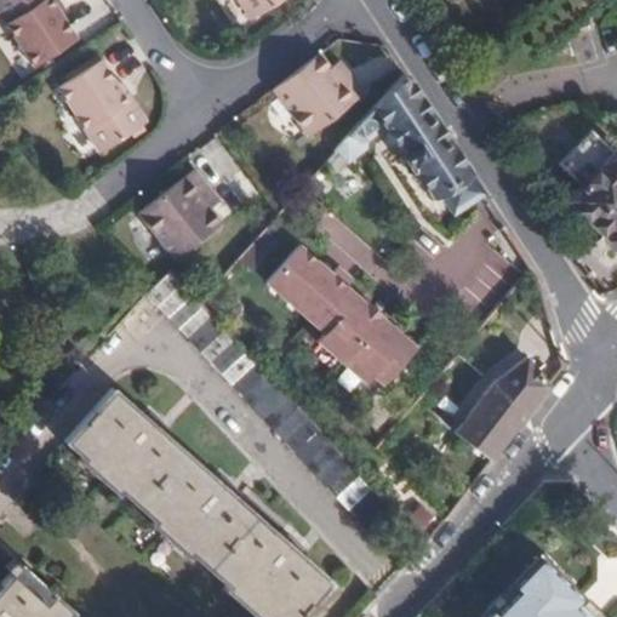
[(75,40),(58,15),(49,0),(0,0),(0,12),(34,67),(75,40)]
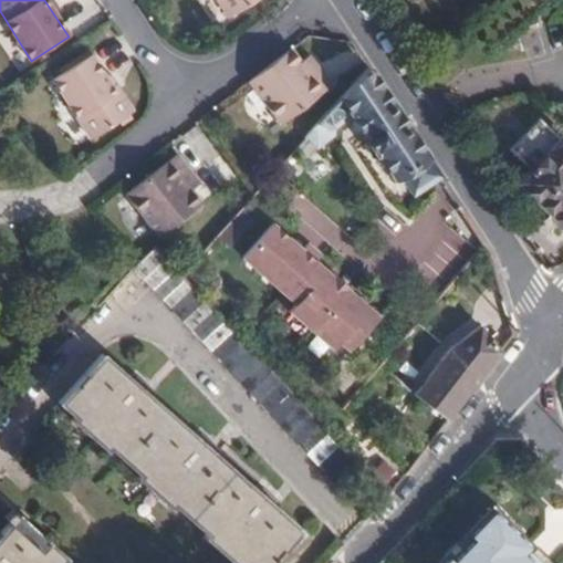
[(44,0),(53,13),(60,9),(53,0),(44,0)]
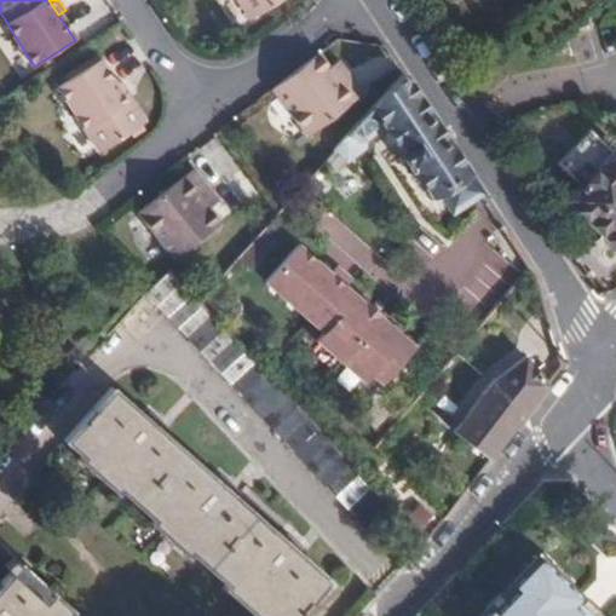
[(240,0),(253,21),(285,0),(240,0)]
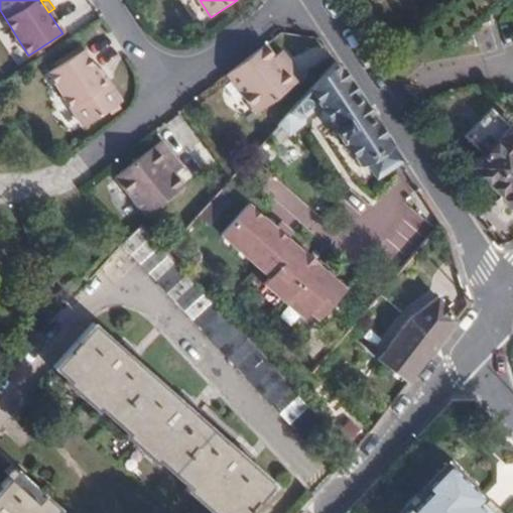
[(274,57),(265,46),(227,77),(256,115),(302,79),(288,59),(280,66),(274,57)]
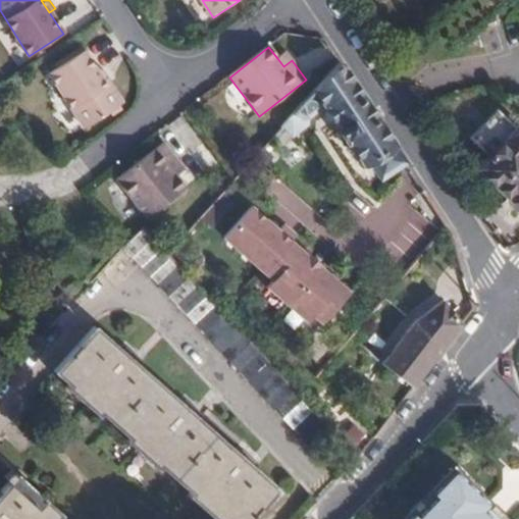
[(120,106),(98,71),(85,50),(49,72),(85,128),(120,106)]
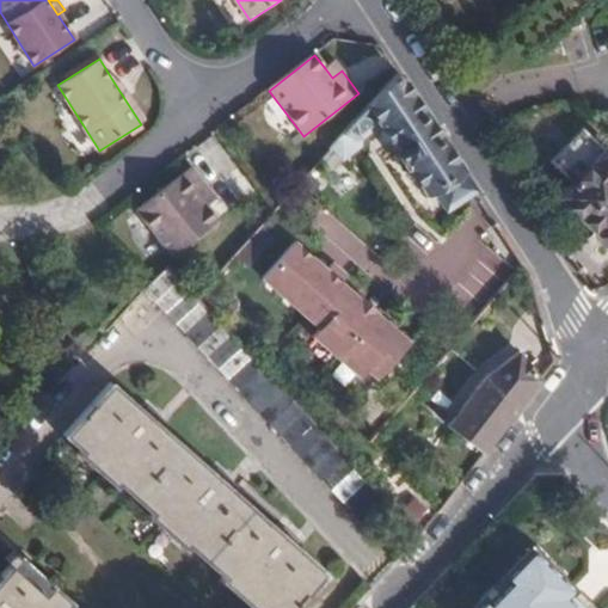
[(335,62),(325,68),(332,78),(342,71),(335,62)]
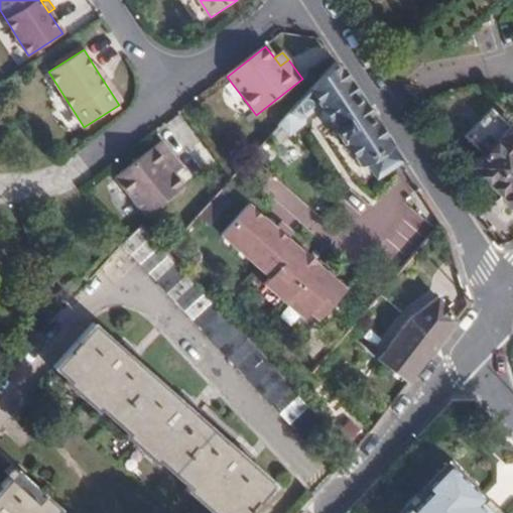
[(402,158),(338,60),(281,124),(293,134),(304,122),(315,109),(319,103),(333,122),(331,123),(343,142),(345,141),(360,164),(367,159),(379,177),(402,158)]
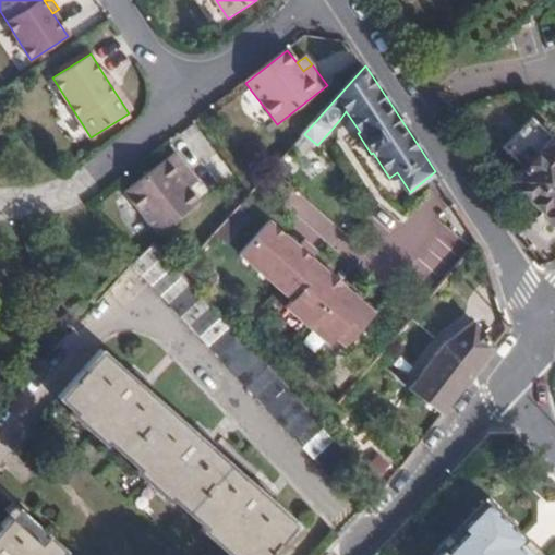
[(111,73),(105,76),(129,113),(134,110),(111,73)]
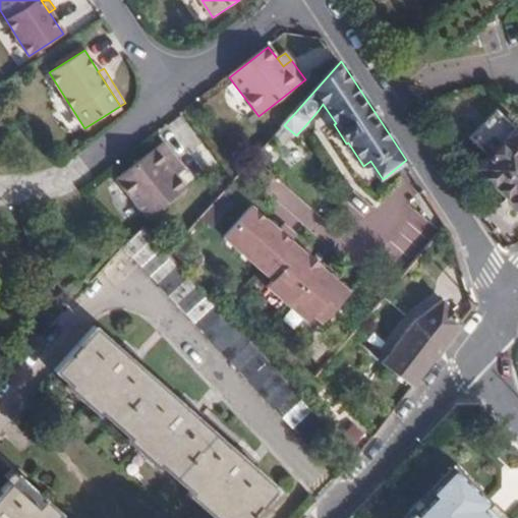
[(496,112),(468,139),(488,158),(479,168),(517,207),(517,128),(516,129),(496,112)]
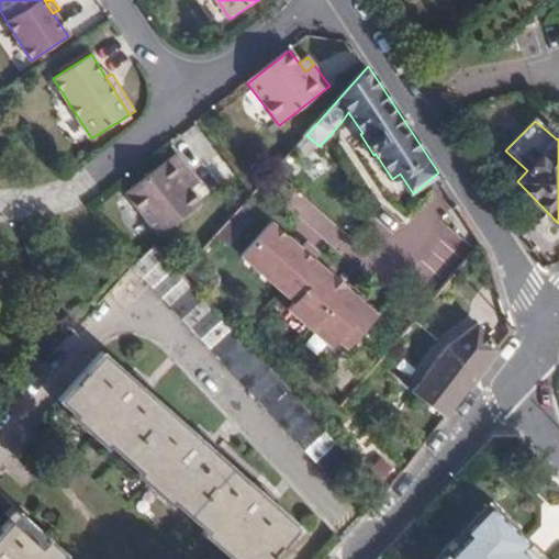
[(199,204),(188,190),(182,183),(192,177),(175,155),(126,192),(159,235),(199,204)]
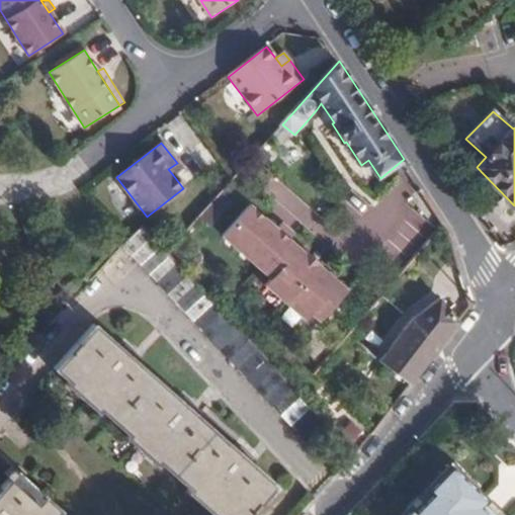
[(168,169),(173,175),(181,169),(177,163),(168,169)]
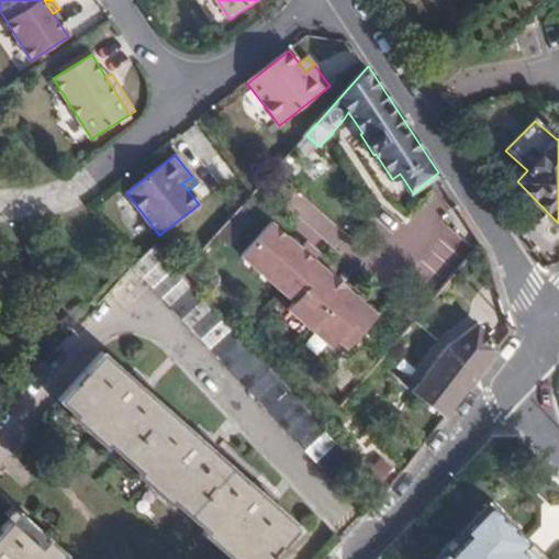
[(275,220),(238,259),(347,360),(383,321),(275,220)]
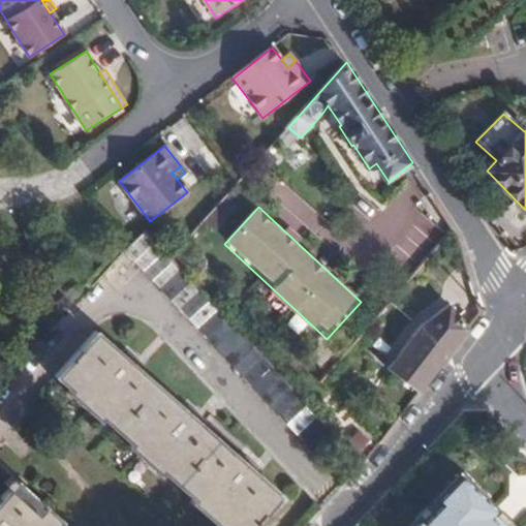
[(144,233),(128,244),(124,249),(149,276),(285,421),(316,453),(334,434),(299,397),(275,373),(248,344),(175,267),(144,233)]
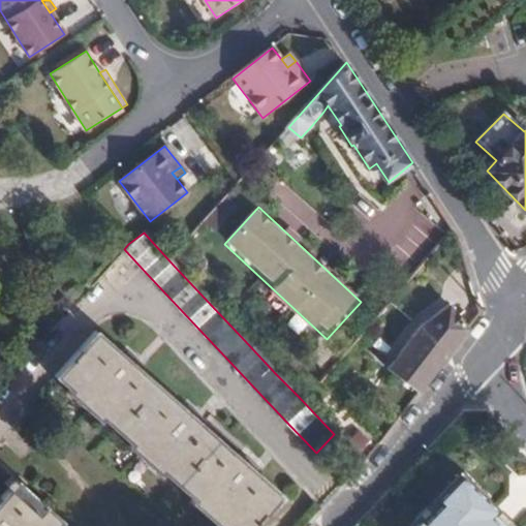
[(192,281),(214,261),(190,237),(171,257),(192,281)]
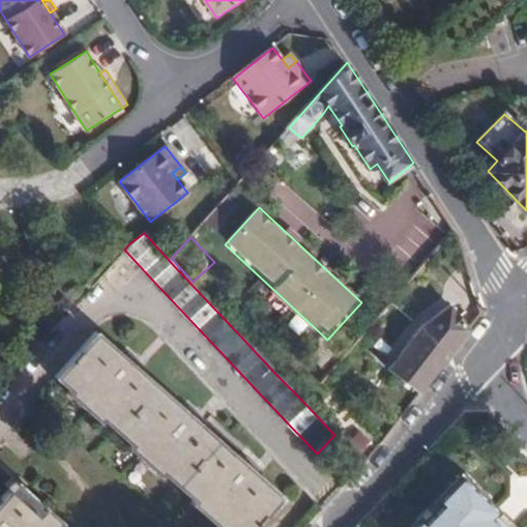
[(423,323),(390,367),(421,391),(450,354),(471,327),(450,305),(423,323)]
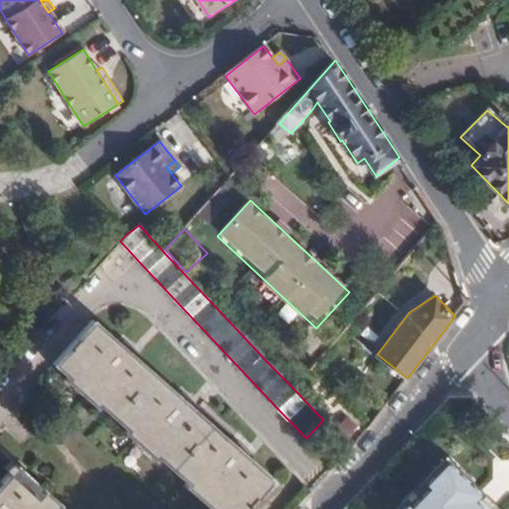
[(93,318),(55,361),(69,374),(66,378),(96,406),(100,402),(127,427),(124,431),(155,459),(159,455),(188,481),(184,485),(211,508),(244,508),(272,478),(93,318)]
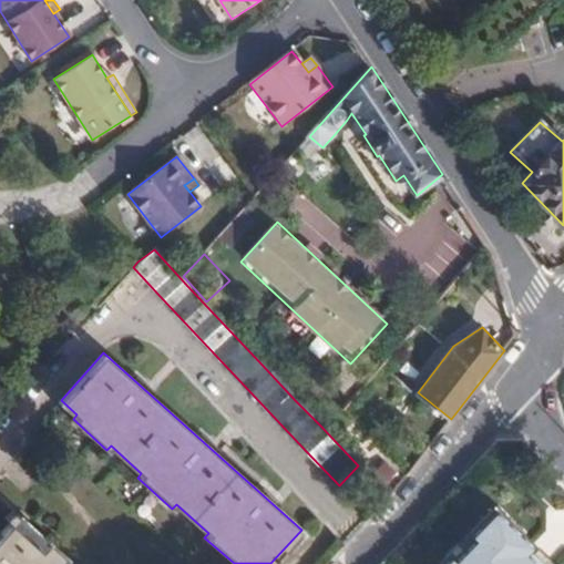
[(511,563),(509,561),(530,540),(491,504),(467,530),(471,535),(451,555),(447,551),(433,563),(511,563)]
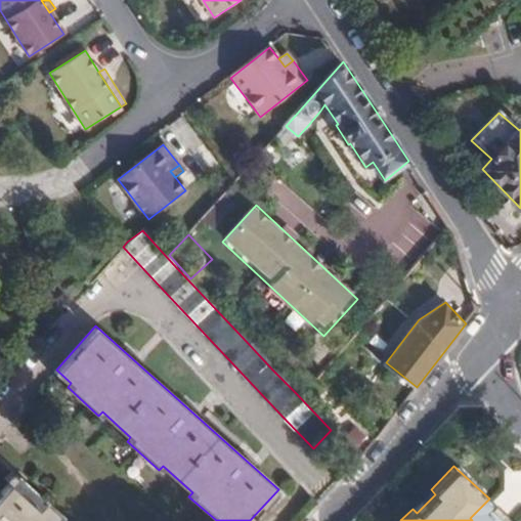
[(15,476),(0,492),(0,520),(53,520),(59,515),(15,476)]
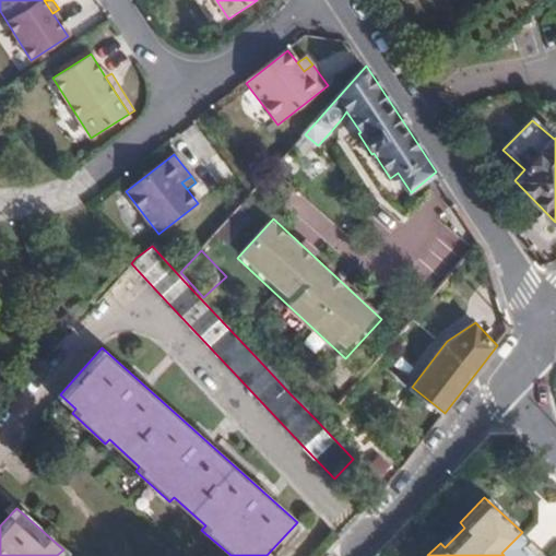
[(464,528),(460,522),(440,543),(445,547),(464,528)]
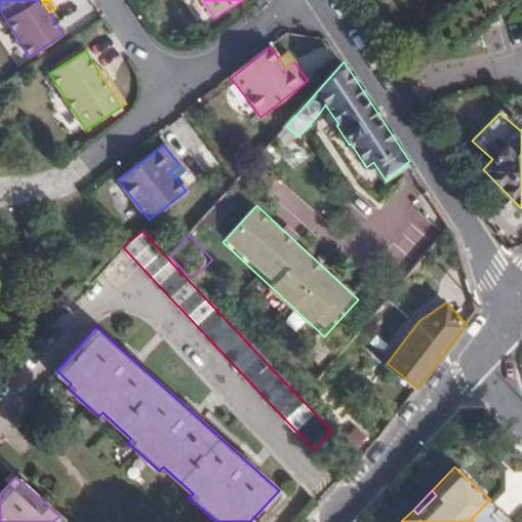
[(471,519),(473,521),(503,521),(508,517),(490,499),(471,519)]
